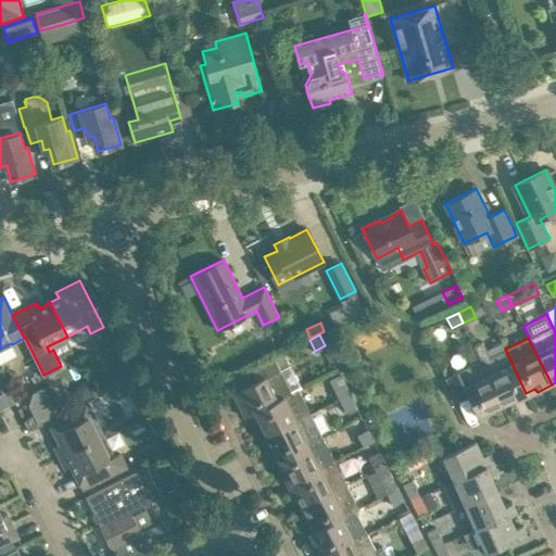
[(526,393),(505,349),(491,355),(483,340),(474,345),(481,361),(502,404),(526,393)]
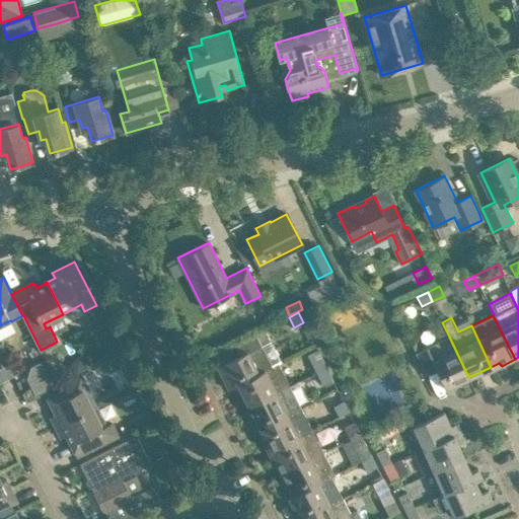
[(237,383),(273,365),(263,345),(271,341),(265,328),(234,344),(239,355),(217,366),(224,380),(228,379),(232,387),(238,384),(237,383)]
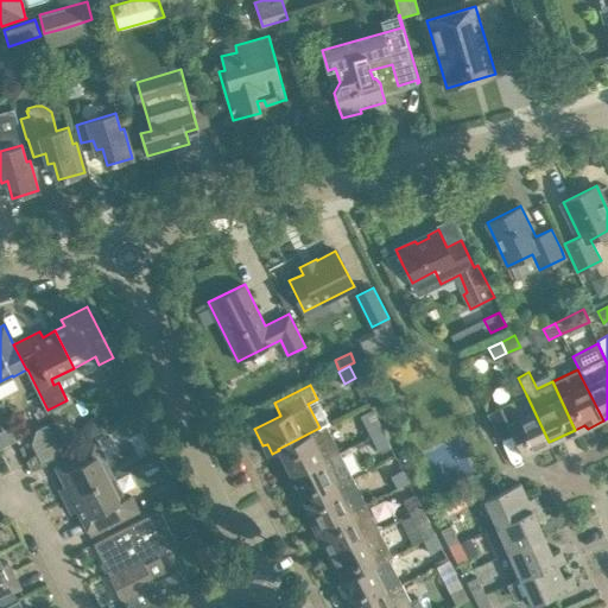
[(523,455),(549,442),(526,394),(487,413),(499,438),(512,432),(523,455)]
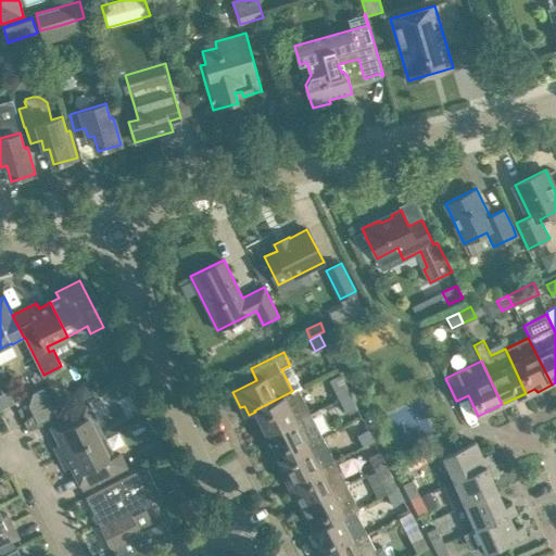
[(340,400),(350,394),(340,375),(330,380),(340,400)]
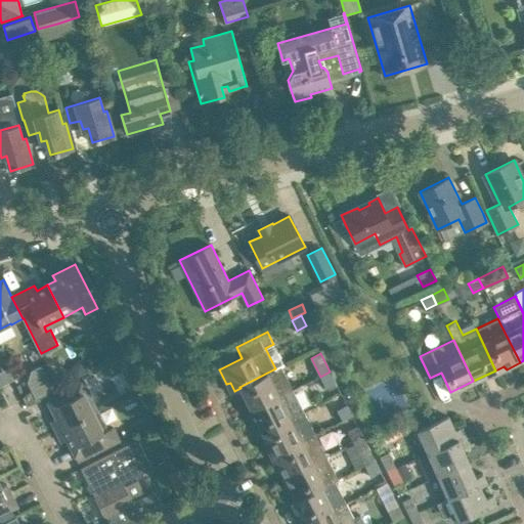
[(74,365),(72,370),(76,378),(87,372),(82,361),(74,365)]
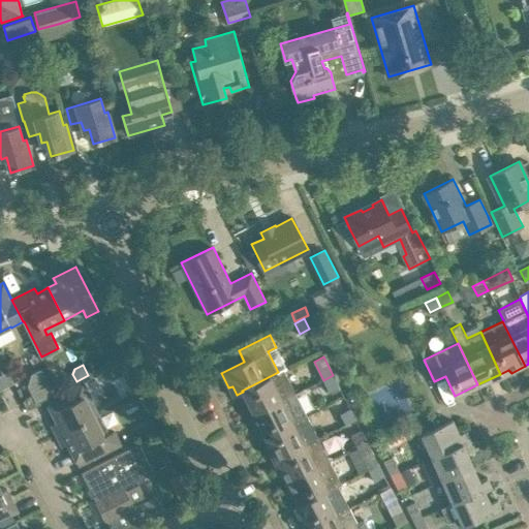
[(27,385),(36,403),(57,393),(43,367),(31,373),(27,385)]
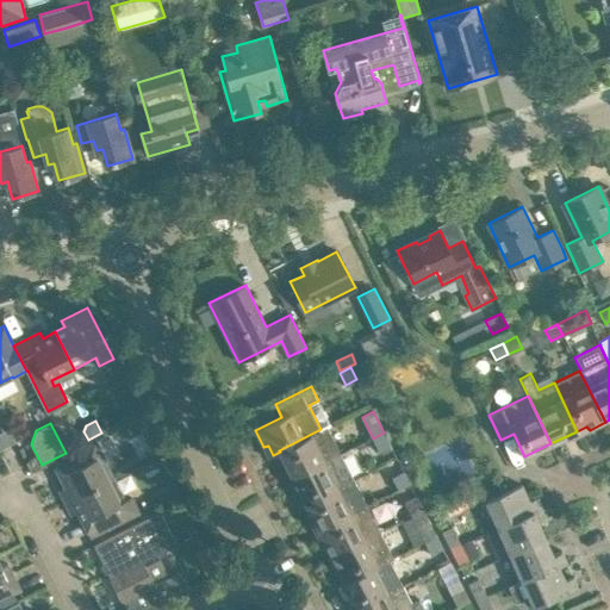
[(341,454),(327,425),(321,429),(279,450),(280,452),(293,478),(341,454)]
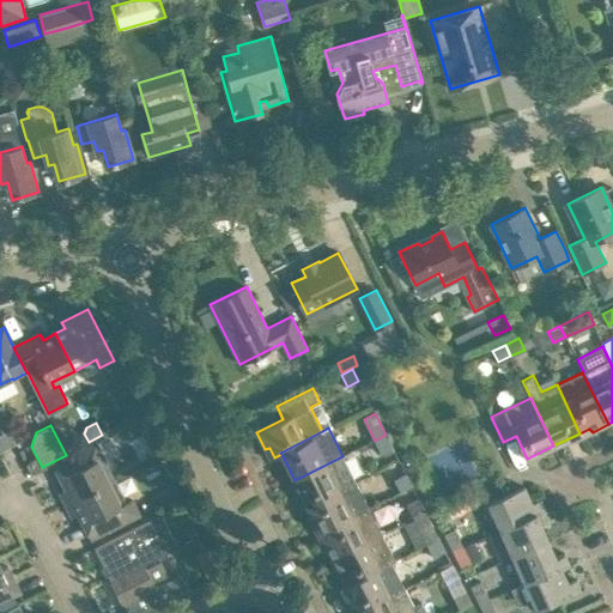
[(381,451),(392,445),(386,435),(375,441),(381,451)]
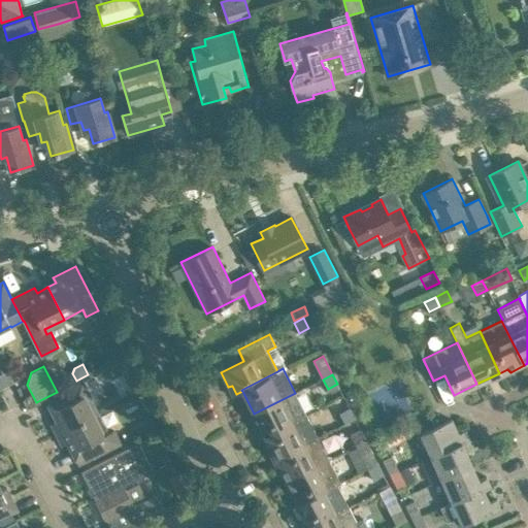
[(127,382),(126,383),(131,393),(141,388),(136,377),(127,382)]
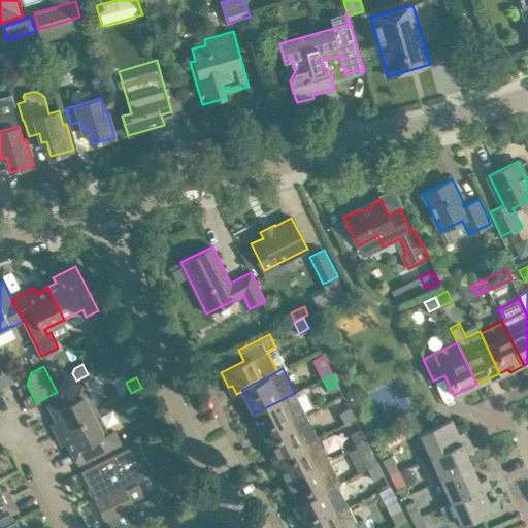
[(57,435),(100,414),(84,381),(45,399),(57,421),(52,424),(57,435)]
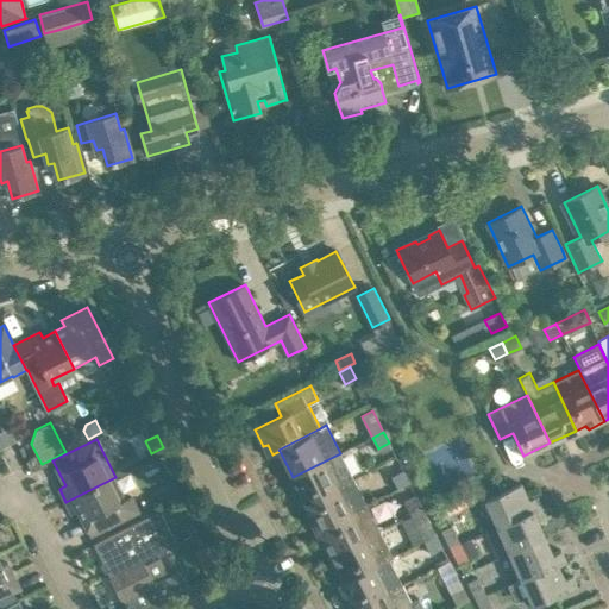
[(306,502),(353,478),(340,453),(293,477),(289,479),(297,495),(301,494),(306,502)]
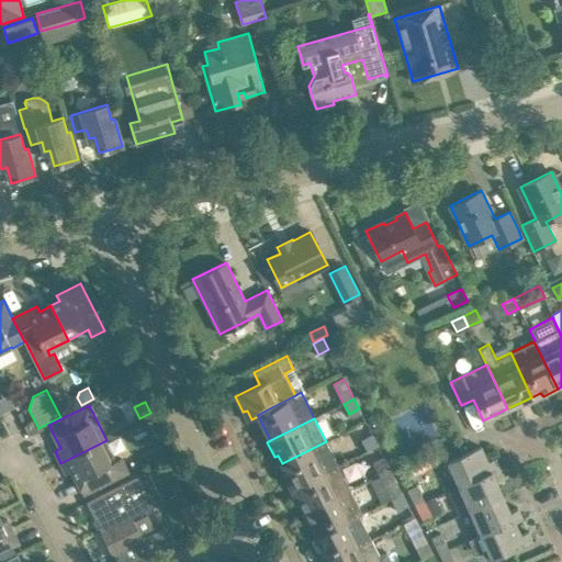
[(368,450),(378,445),(372,434),(362,438),(368,450)]
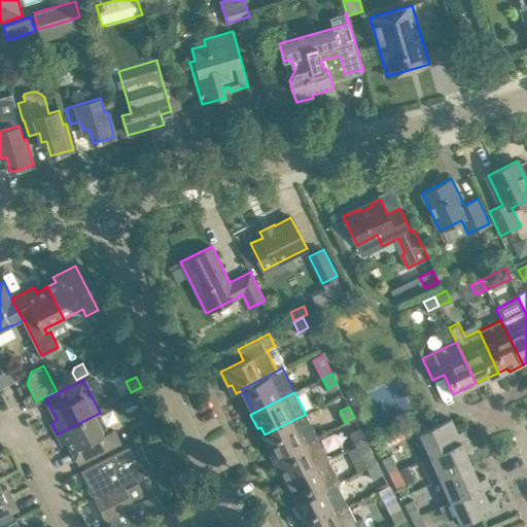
[(100,413),(57,434),(62,445),(67,442),(78,464),(120,443),(113,429),(109,431),(100,413)]
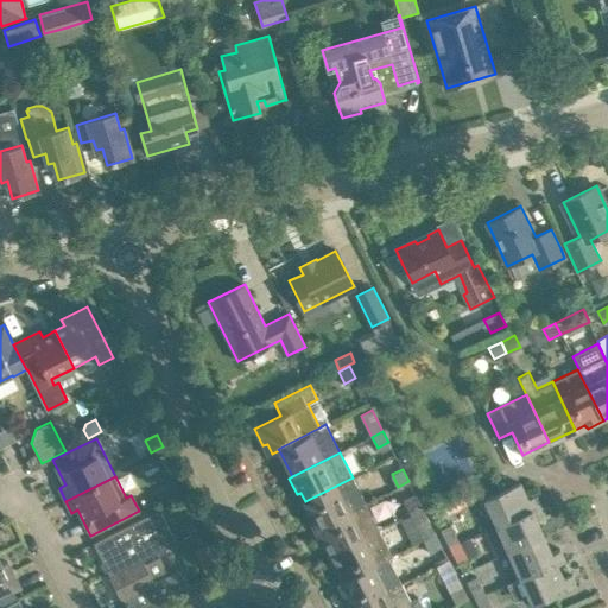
[(366,502),(353,477),(305,501),(310,511),(306,513),(314,529),(366,502)]
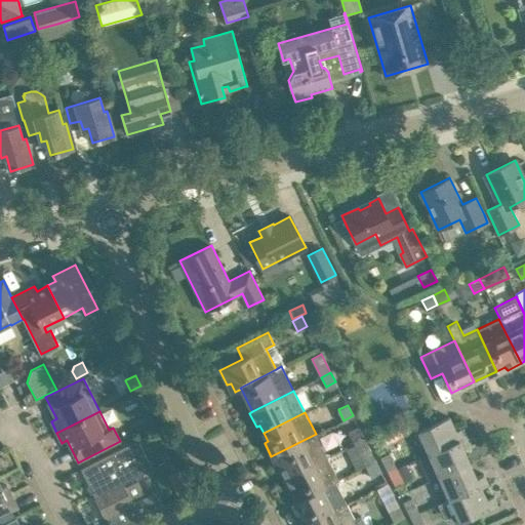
[(150,416),(146,422),(149,429),(156,429),(159,422),(156,416),(150,416)]
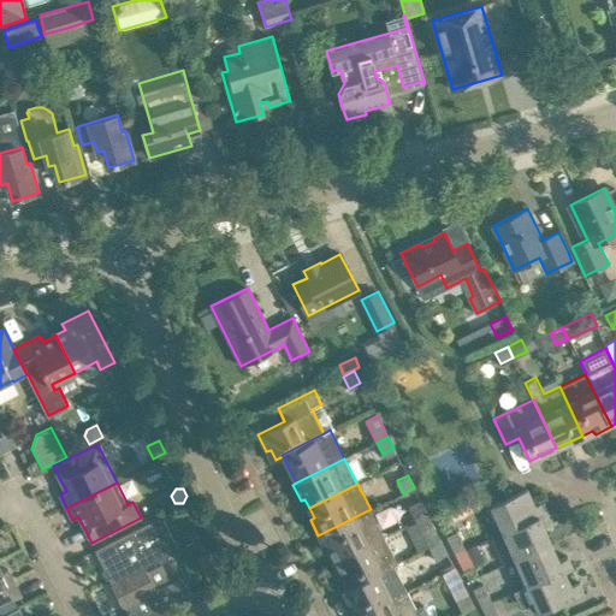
[(503,532),(548,511),(543,502),(534,505),(527,489),(491,505),(503,532)]
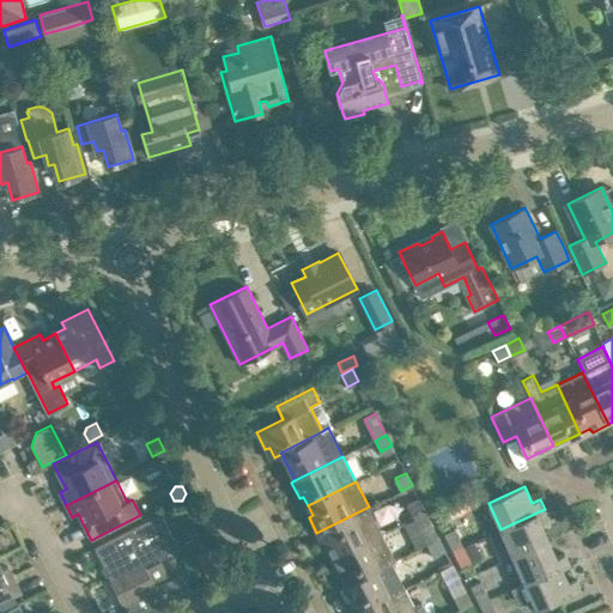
[(414,517),(425,511),(418,498),(407,504),(414,517)]
